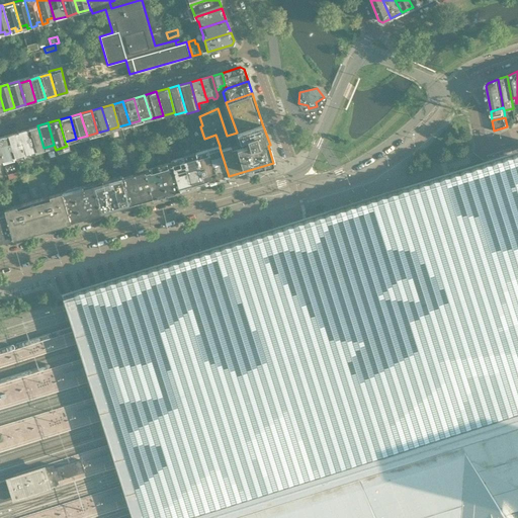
[(37,125),(26,130),(33,151),(44,148),(37,125)]
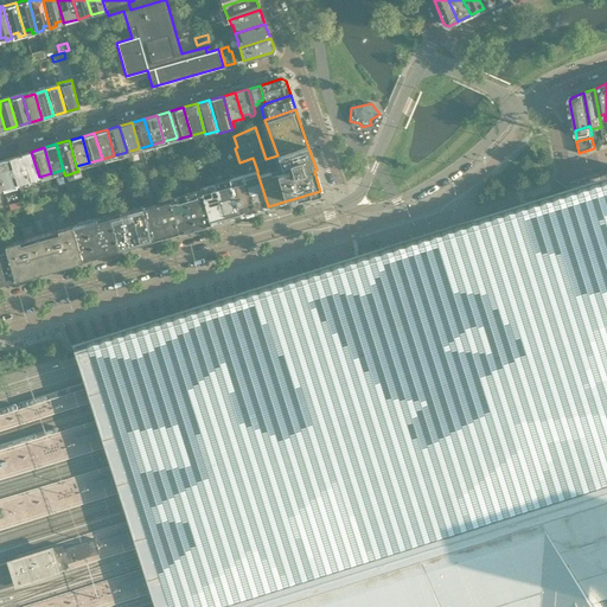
[(31,152),(19,155),(26,181),(39,177),(31,152)]
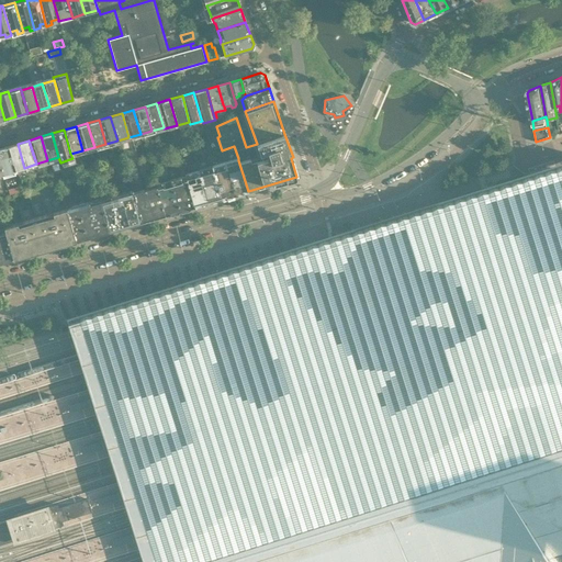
[(18,144),(7,147),(13,171),(24,168),(18,144)]
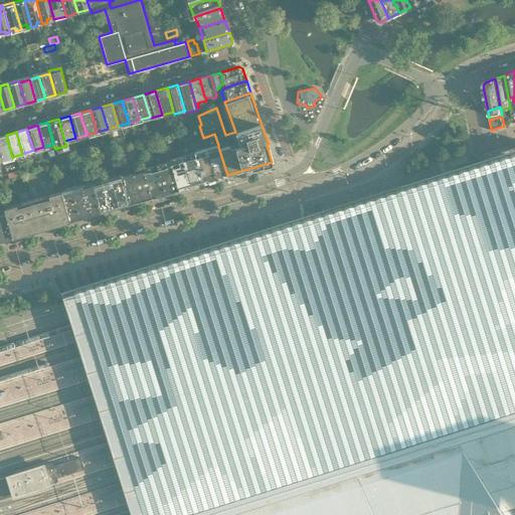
[(6,135),(0,136),(0,154),(1,160),(12,157),(6,135)]
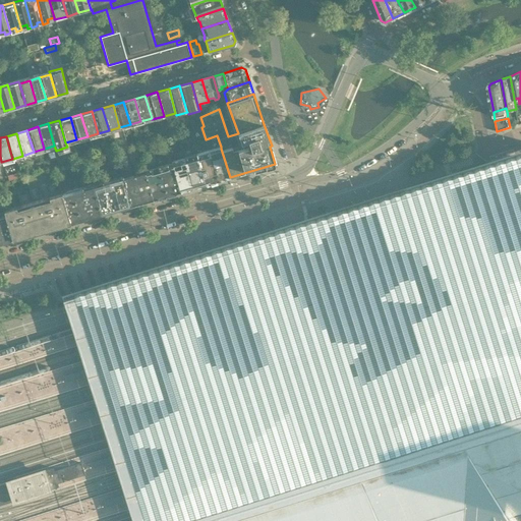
[(166,147),(164,137),(158,138),(161,149),(166,147)]
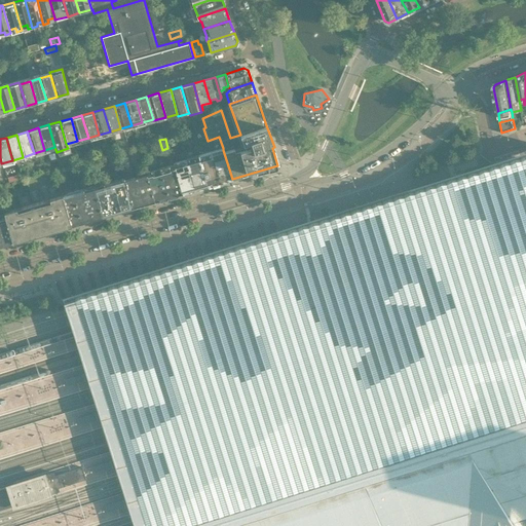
[(223,150),(223,148),(197,155),(198,160),(205,186),(232,179),(223,150)]
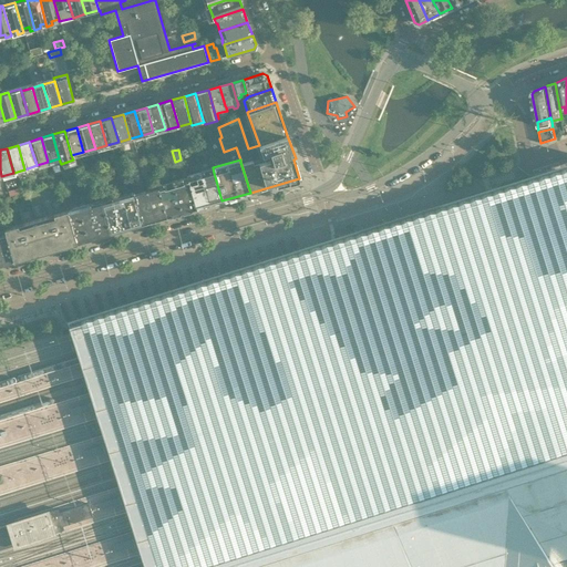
[(92,174),(103,171),(101,164),(90,167),(92,174)]
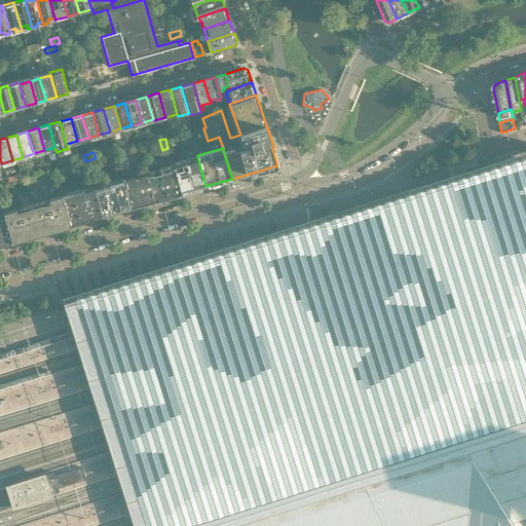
[(525,525),(525,155),(307,225),(284,232),(214,255),(72,299),(64,302),(65,307),(134,525),(525,525)]
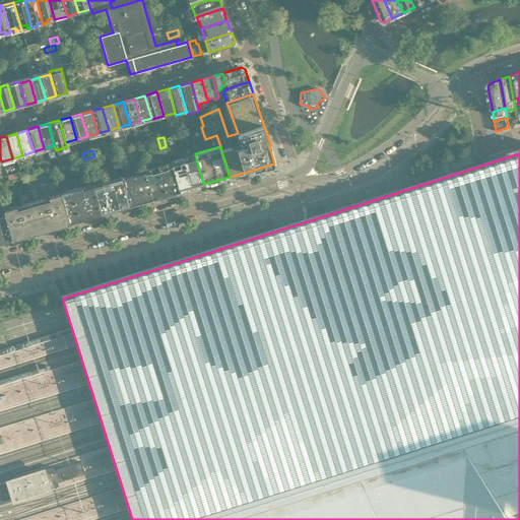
[(196,158),(195,153),(182,157),(191,188),(203,184),(196,158)]
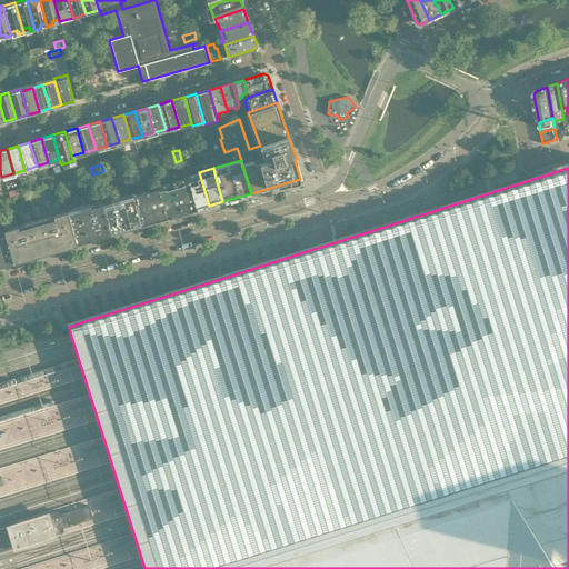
[(193,179),(186,181),(193,210),(209,206),(199,172),(192,175),(193,179)]
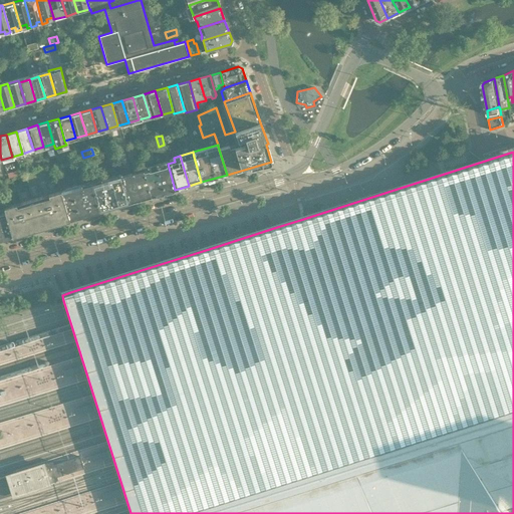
[(65,168),(79,163),(77,158),(63,163),(65,168)]
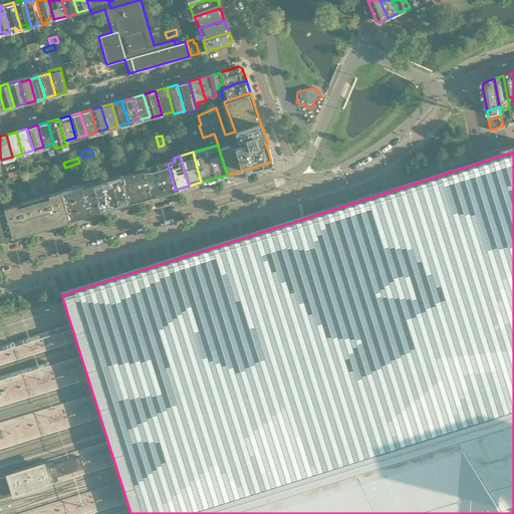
[(155,170),(142,174),(149,197),(175,190),(168,164),(167,161),(154,165),(155,170)]
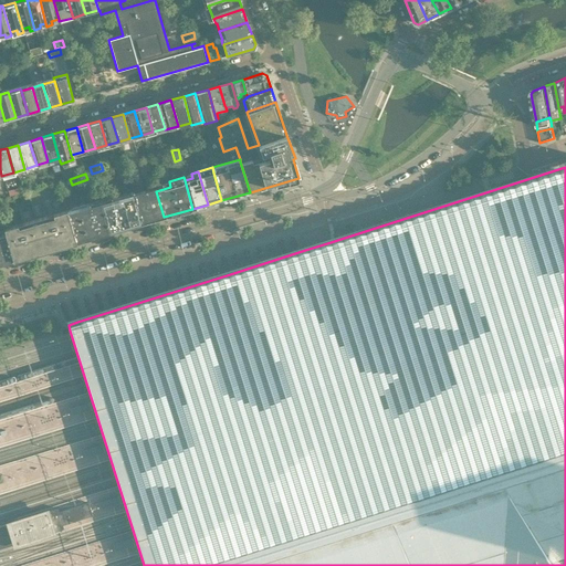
[(152,220),(144,191),(139,180),(130,182),(133,191),(130,192),(139,223),(152,220)]
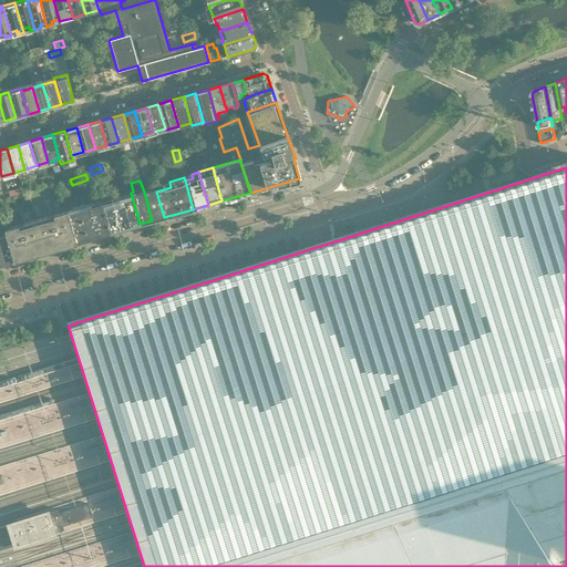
[(164,217),(156,192),(155,188),(144,192),(152,220),(164,217)]
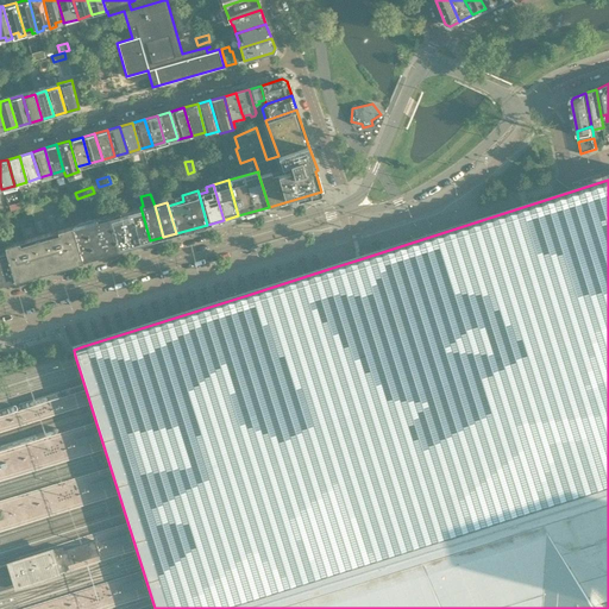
[(150,240),(140,207),(129,209),(139,244),(150,240)]
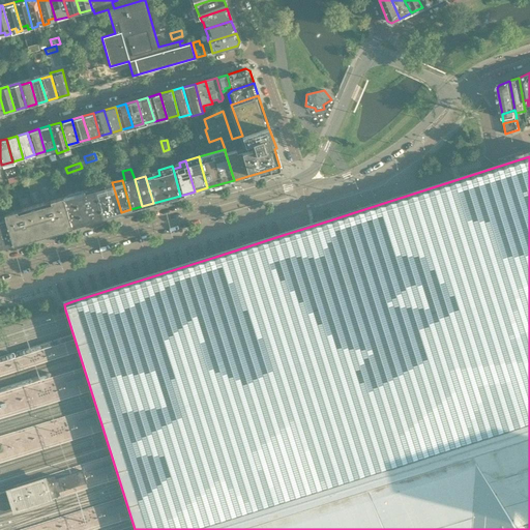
[(121,212),(112,182),(102,185),(111,215),(121,212)]
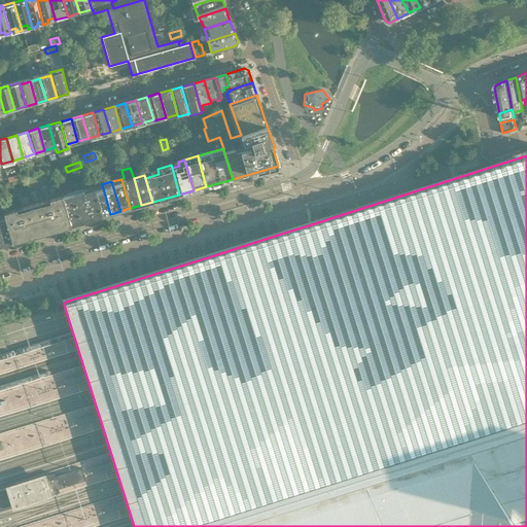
[(110,214),(102,184),(92,187),(100,217),(110,214)]
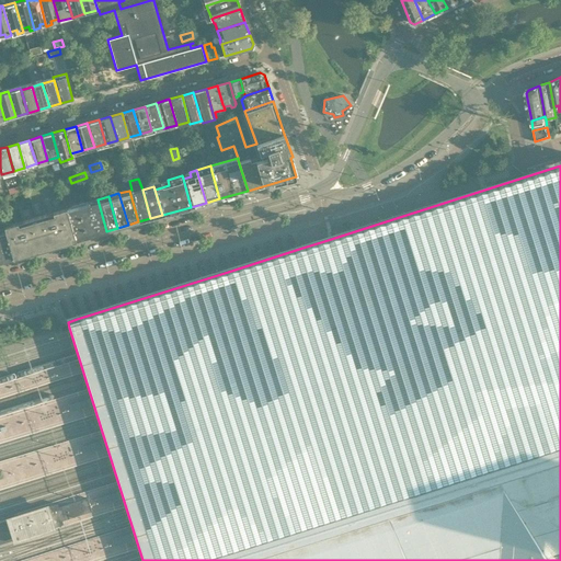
[(106,231),(98,199),(88,203),(96,233),(106,231)]
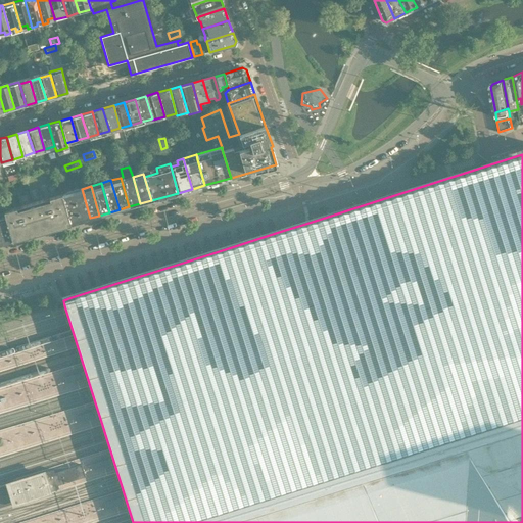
[(90,218),(82,189),(72,191),(80,221),(90,218)]
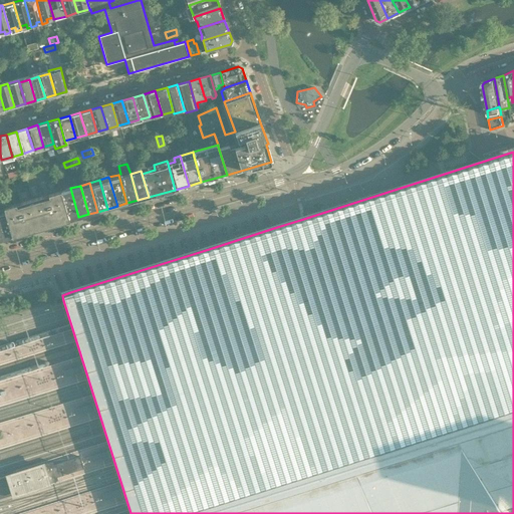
[(70,188),(61,191),(69,220),(78,217),(70,188)]
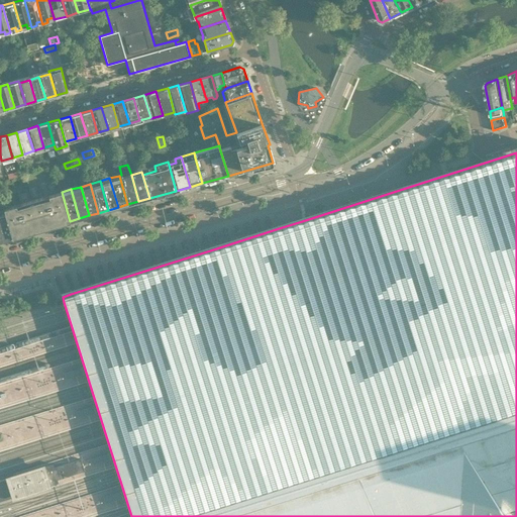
[(62,192),(32,200),(41,229),(50,226),(49,223),(56,222),(59,221),(59,224),(70,221),(62,192)]
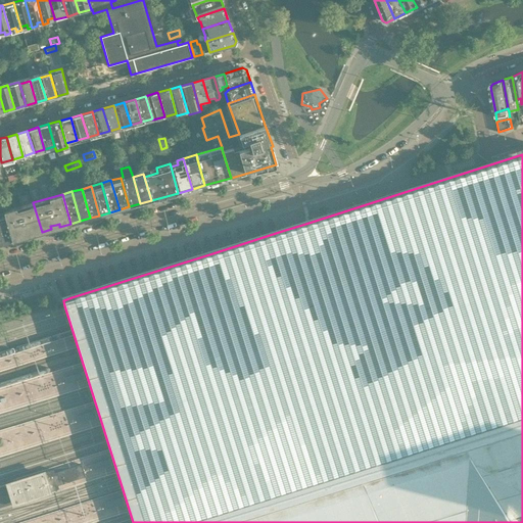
[(4,211),(5,218),(12,240),(22,237),(21,234),(25,234),(31,232),(32,235),(42,232),(33,202),(4,211)]
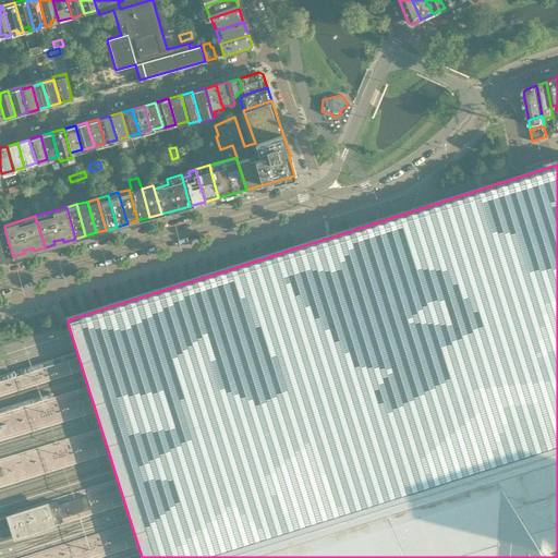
[(5,232),(0,233),(0,259),(13,256),(5,232)]
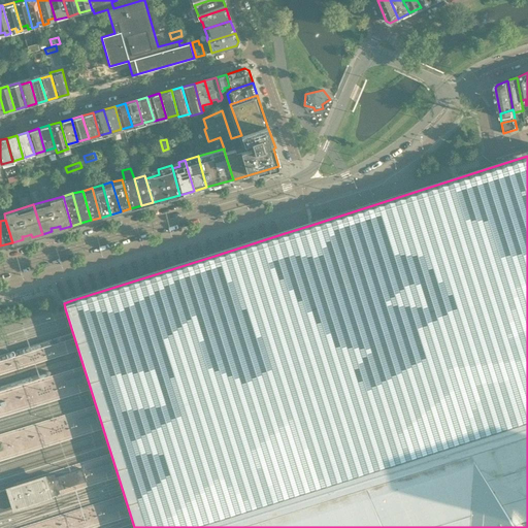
[(54,473),(38,479),(44,498),(60,493),(59,490),(86,481),(83,469),(56,477),(54,473)]
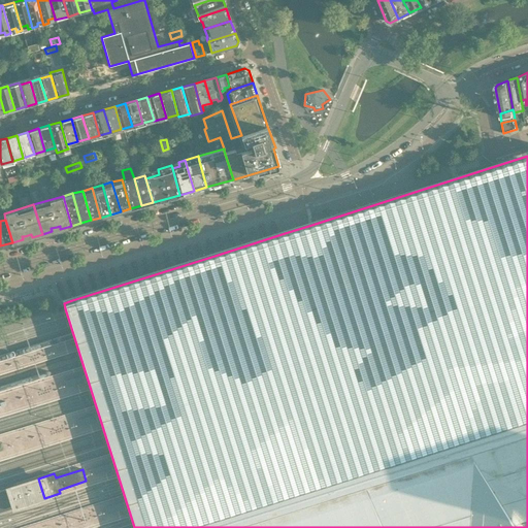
[(38,479),(6,489),(12,508),(44,498),(38,479)]
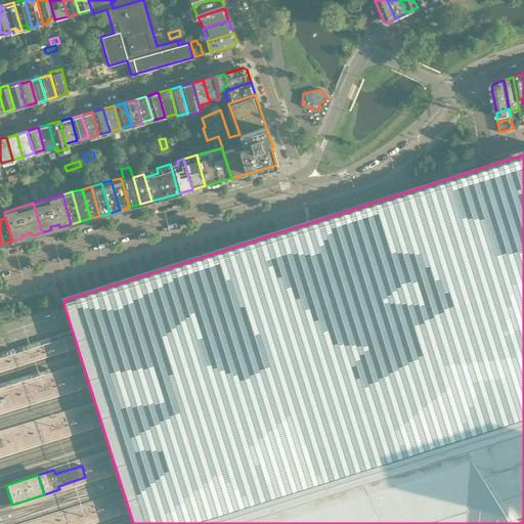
[(6,485),(0,486),(0,508),(12,505),(6,485)]
